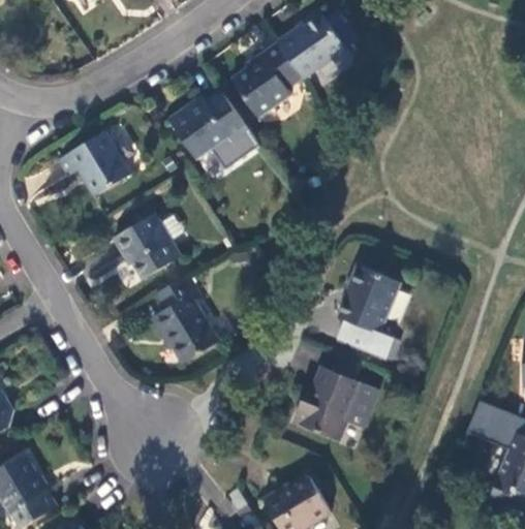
[(290,30),(276,41),(302,81),(343,51),(321,14),(294,33),(290,30)]
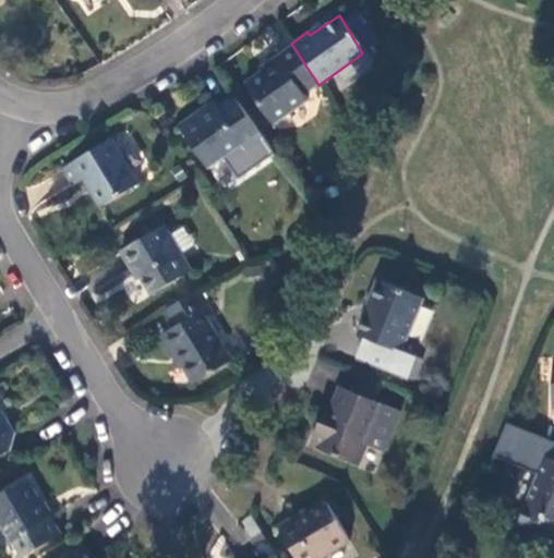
[(318,85),(291,44),(274,56),(275,59),(242,82),(273,126),(305,102),(301,96),(318,85)]
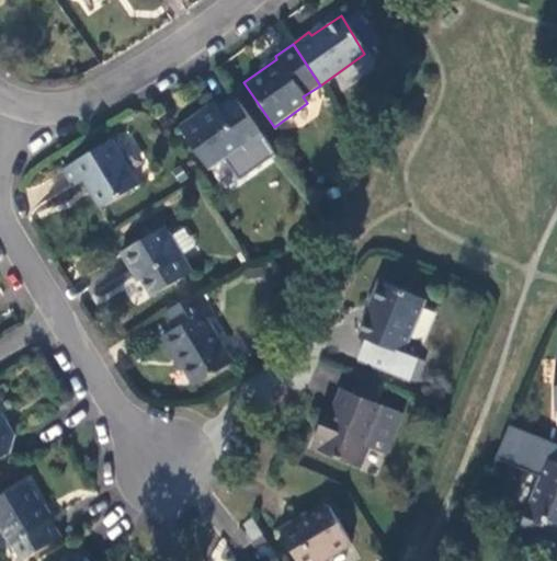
[(246,151),(263,139),(232,96),(217,107),(214,106),(201,115),(197,113),(178,126),(206,170),(241,145),(246,151)]
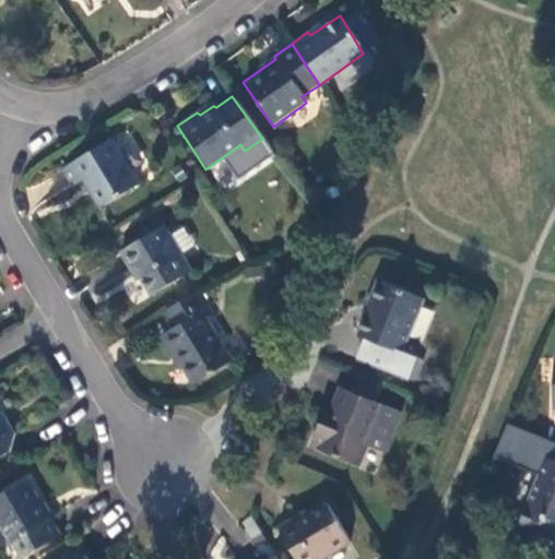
[(137,185),(109,139),(61,168),(71,187),(84,179),(101,207),(137,185)]
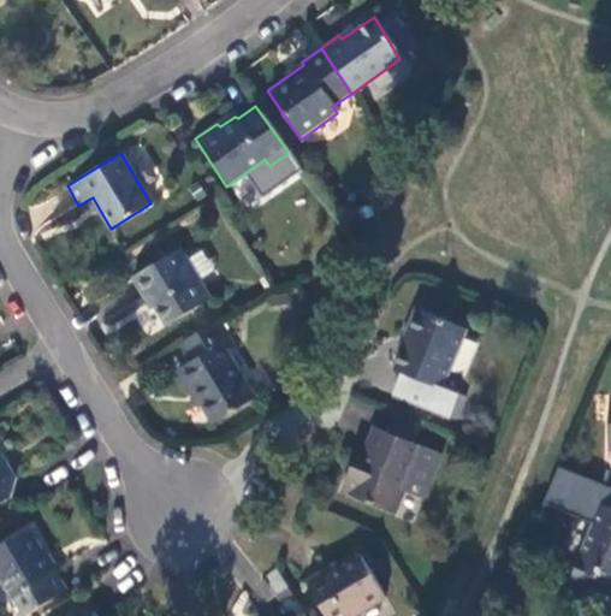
[(207,297),(177,248),(130,277),(141,297),(147,294),(162,324),(207,297)]
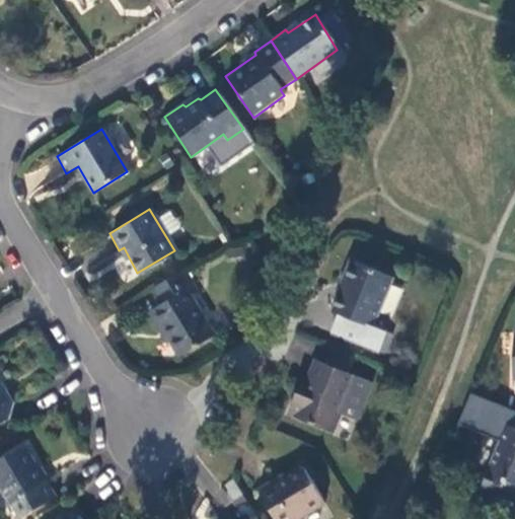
[(371,324),(391,277),(349,260),(343,273),(346,274),(330,311),(338,314),(330,332),(376,351),(385,330),(371,324)]
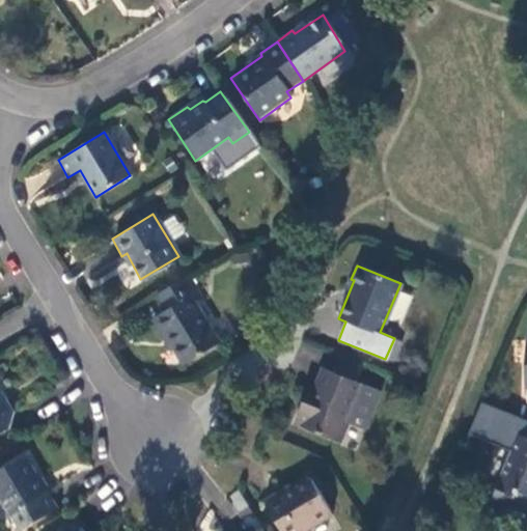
[(187,275),(154,296),(164,309),(150,316),(161,334),(164,332),(182,363),(219,341),(192,300),(199,296),(187,275)]
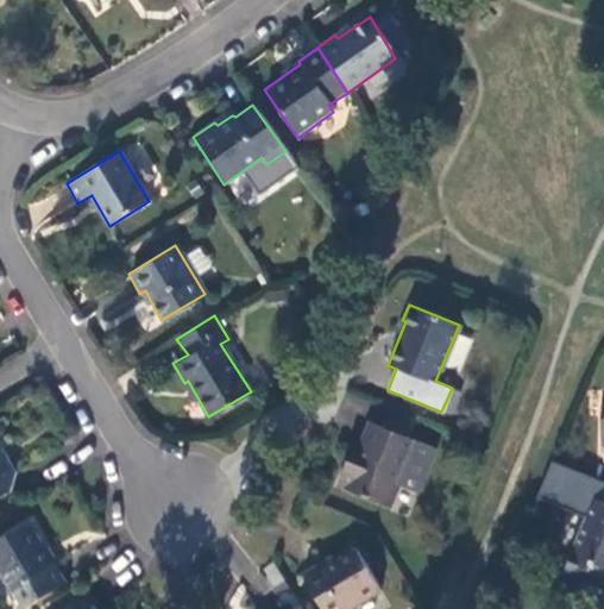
[(413,420),(383,408),(376,426),(407,438),(413,420)]
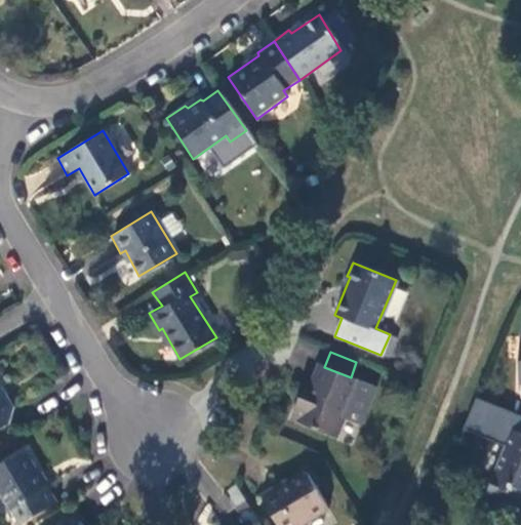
[(351,377),(324,367),(316,364),(303,397),(298,396),(288,418),(334,437),(342,419),(356,426),(372,388),(351,377)]
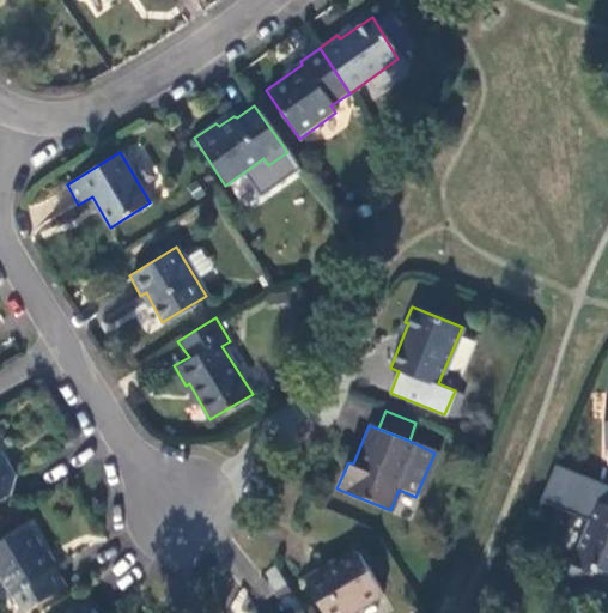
[(0,497),(10,491),(16,472),(0,451),(0,449),(5,447),(0,438),(0,497)]
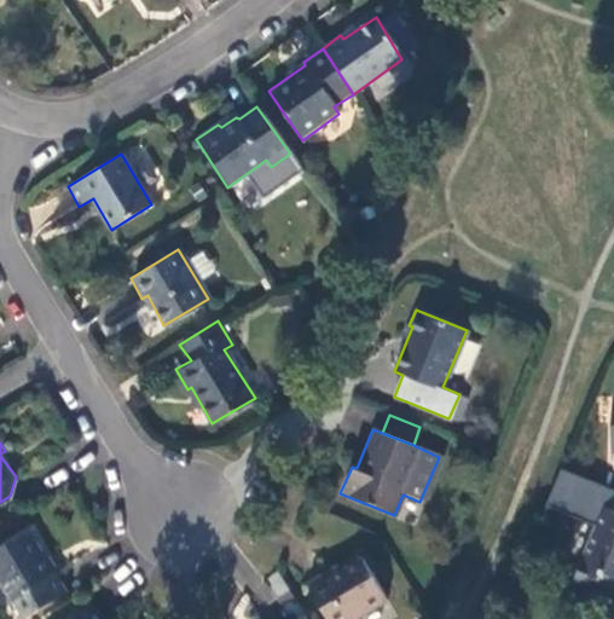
[(613,509),(603,504),(591,530),(597,532),(591,544),(586,542),(574,570),(595,579),(597,574),(600,571),(604,568),(613,572),(613,509)]
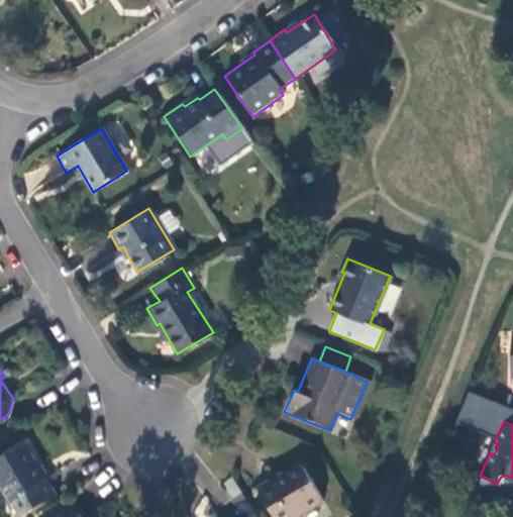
[(13,516),(52,495),(22,442),(0,456),(0,486),(7,497),(3,500),(12,516),(13,516)]
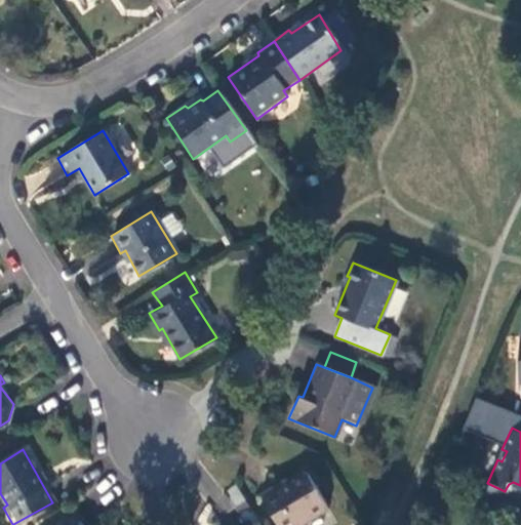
[(299,524),(327,508),(305,470),(276,486),(275,483),(258,494),(276,524),(299,524)]
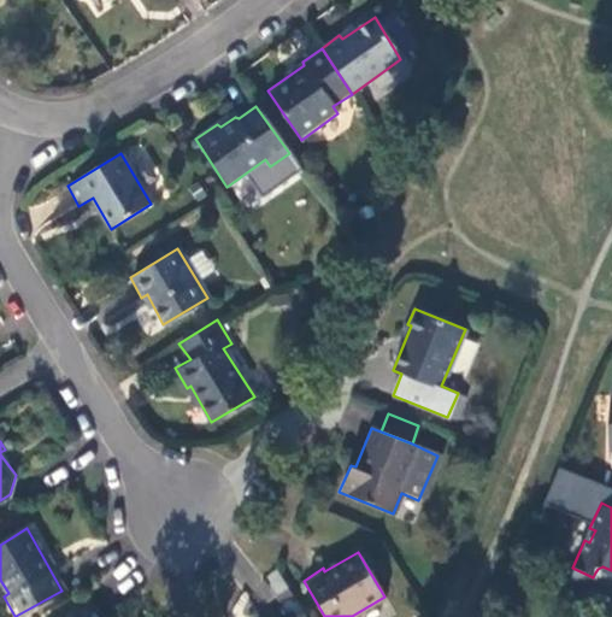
[(611,570),(602,566),(598,569),(595,573),(611,580),(611,570)]
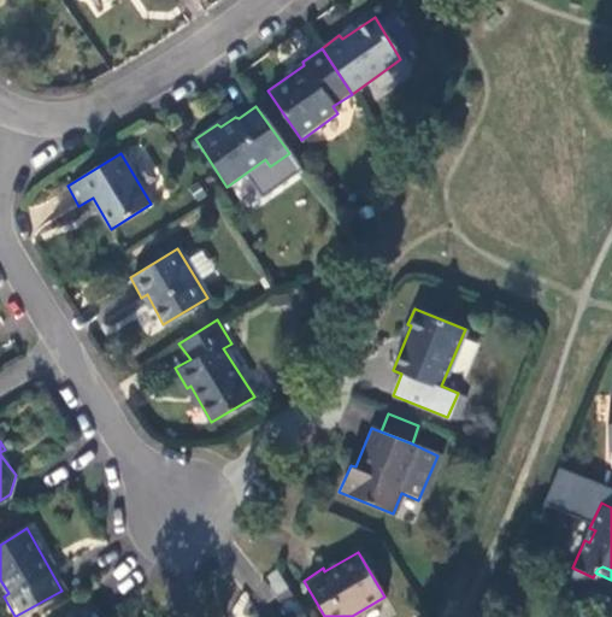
[(95,616),(93,613),(96,610),(82,597),(63,616),(95,616)]
